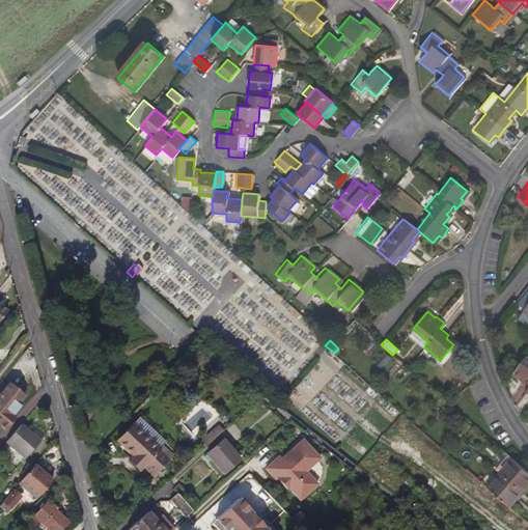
[(527,358),(525,356),(512,372),(520,380),(519,381),(527,388),(524,392),(527,394),(527,358)]
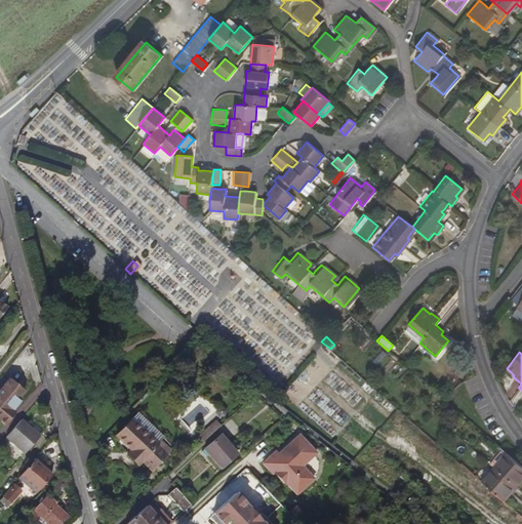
[(0,421),(2,424),(12,411),(9,409),(17,401),(15,399),(21,392),(6,379),(0,387),(0,421)]
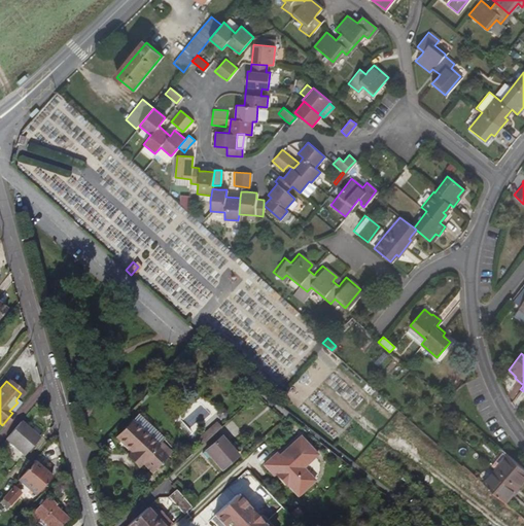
[(151,429),(136,414),(130,421),(145,436),(151,429)]
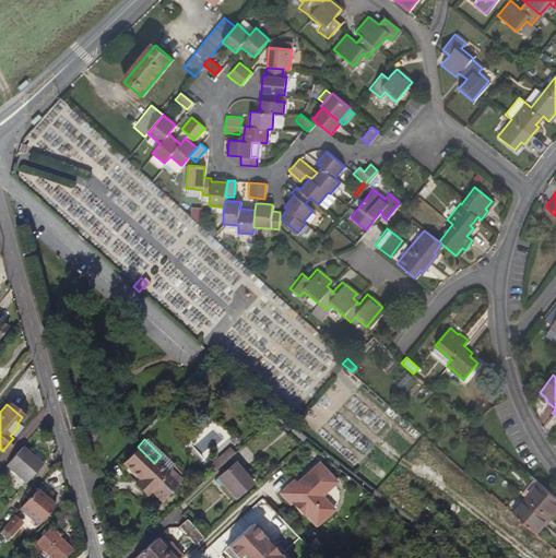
[(39,464),(20,446),(3,464),(23,482),(39,464)]
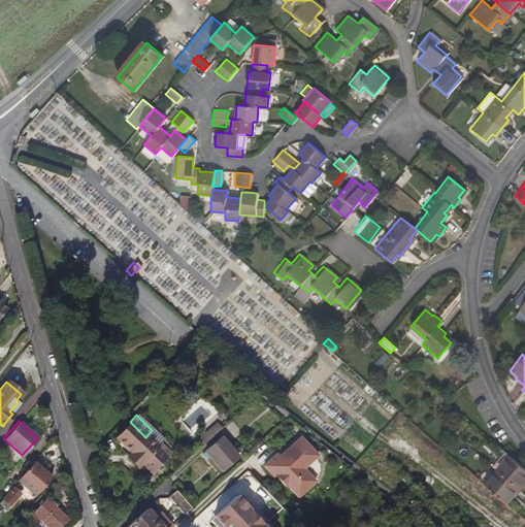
[(130,422),(113,437),(129,452),(125,456),(137,468),(140,464),(157,448),(145,437),(130,422)]
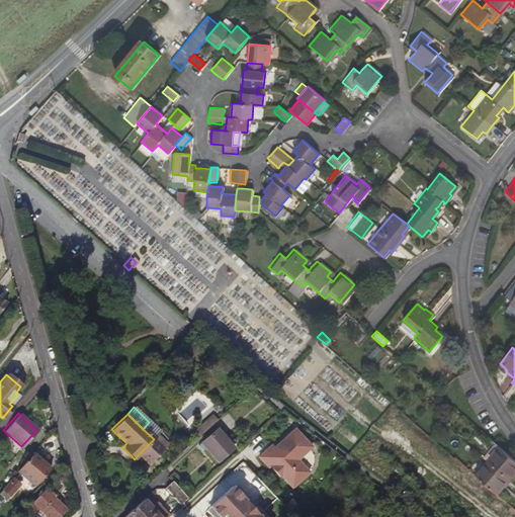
[(414,427),(408,422),(402,430),(408,435),(414,427)]
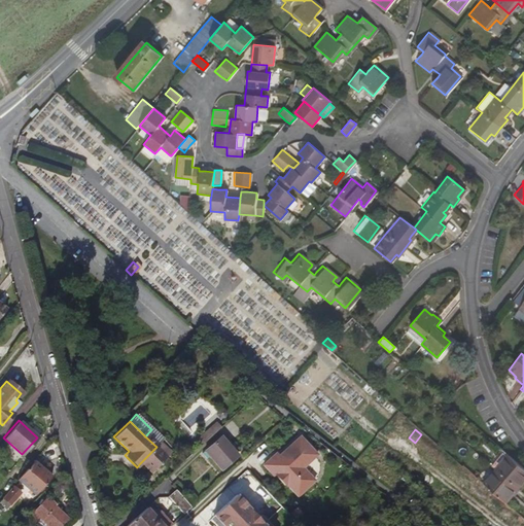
[(235,456),(217,435),(202,450),(219,469),(235,456)]
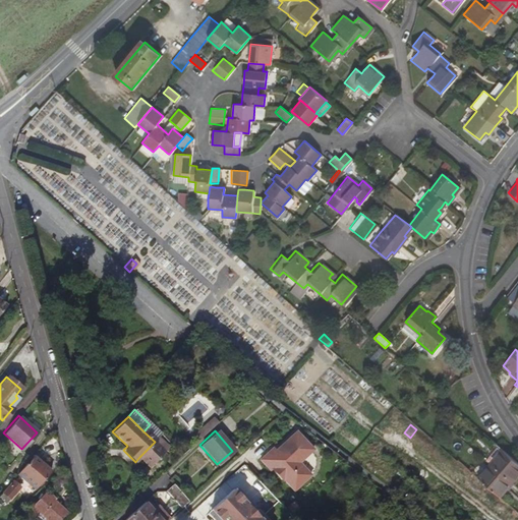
[(270,448),(259,459),(269,470),(270,468),(271,467),(275,466),(282,475),(281,478),(291,489),(308,474),(296,462),(310,449),(294,430),(274,449),(273,451),(270,448)]
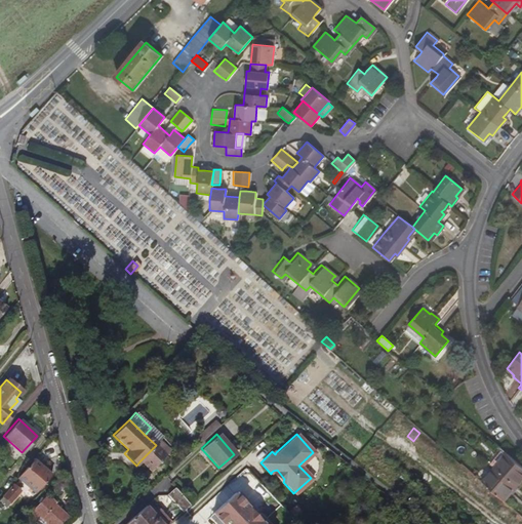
[(156,445),(139,461),(150,471),(165,454),(156,445)]
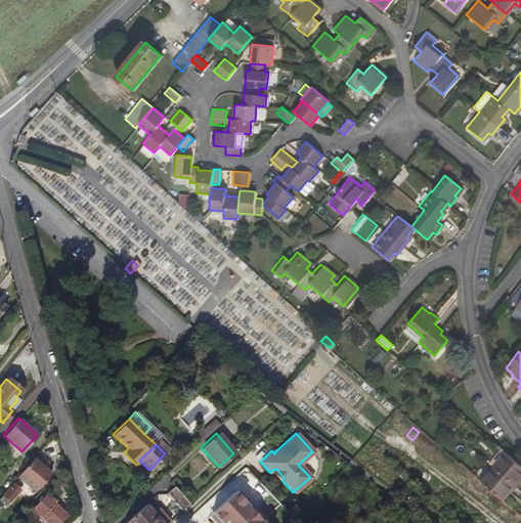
[(520,466),(505,451),(491,466),(514,485),(520,476),(520,466)]
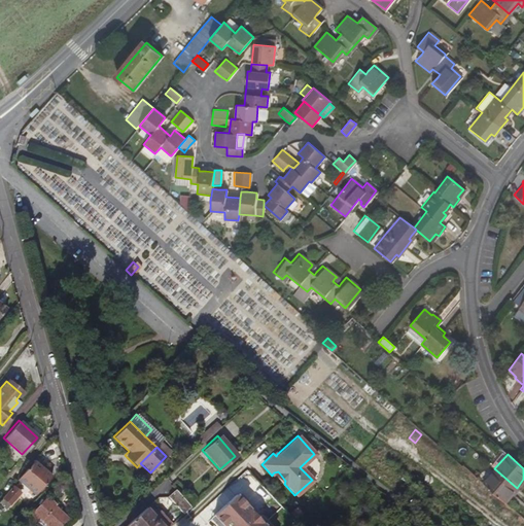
[(49,476),(31,460),(15,479),(33,494),(49,476)]
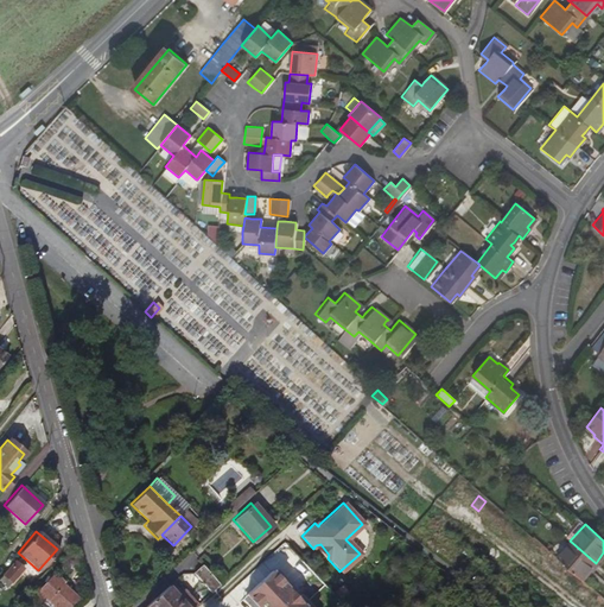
[(582,579),(596,563),(570,541),(557,557),(582,579)]
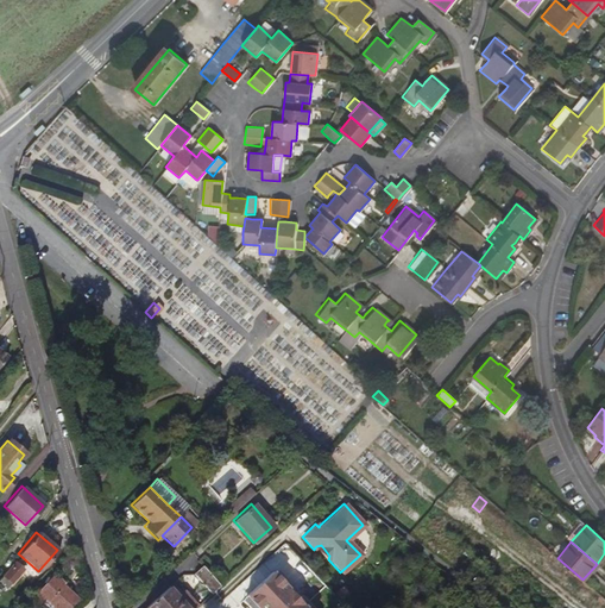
[(473,543),(468,550),(472,552),(476,556),(480,549),(473,543)]
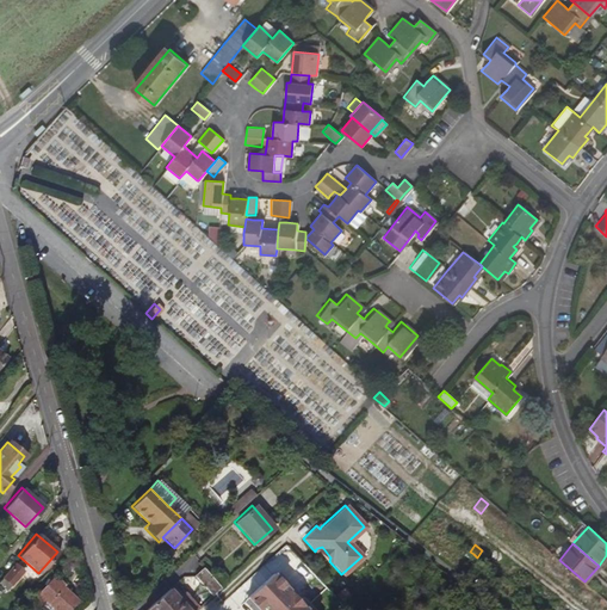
[(328,562),(329,561),(330,558),(322,547),(317,548),(316,549),(328,562)]
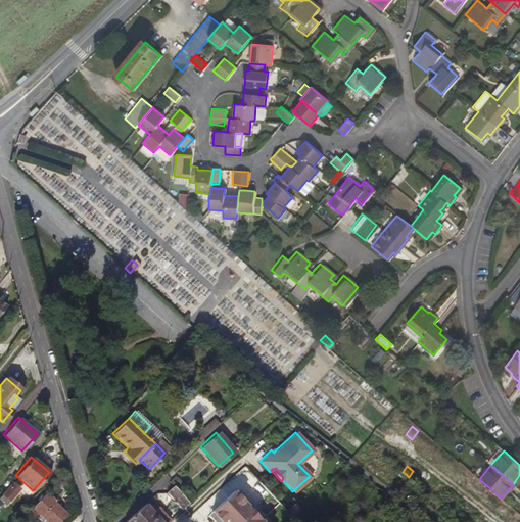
[(406,474),(403,472),(398,470),(394,475),(402,480),(406,474)]
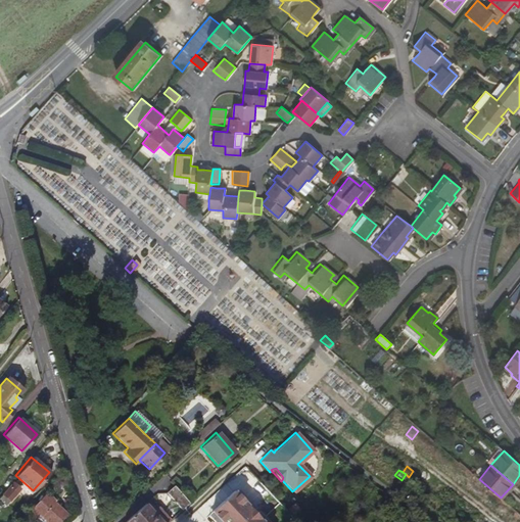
[(17,488),(10,482),(0,493),(7,500),(17,488)]
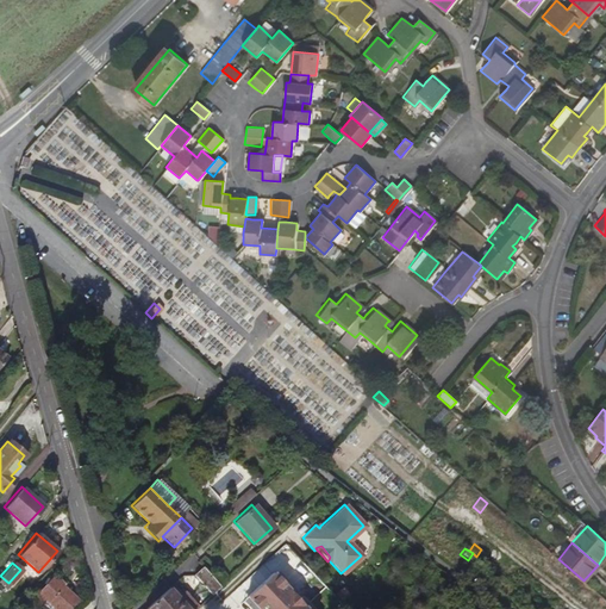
[(218,583),(229,573),(223,566),(218,571),(218,570),(212,575),(218,583)]
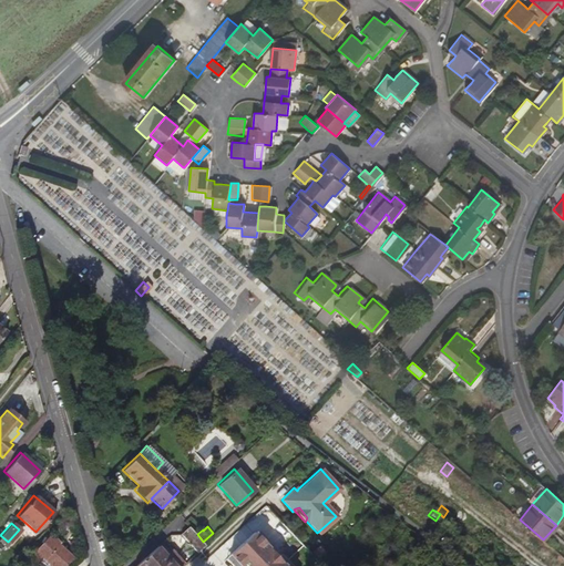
[(195,552),(203,544),(186,527),(178,534),(195,552)]
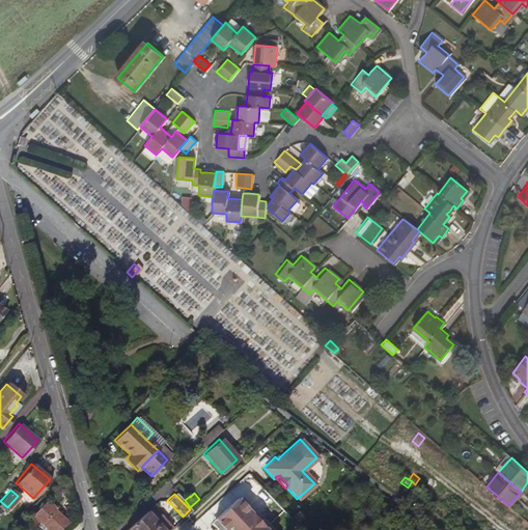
[(233,498),(262,529),(270,529),(240,496),(233,498)]
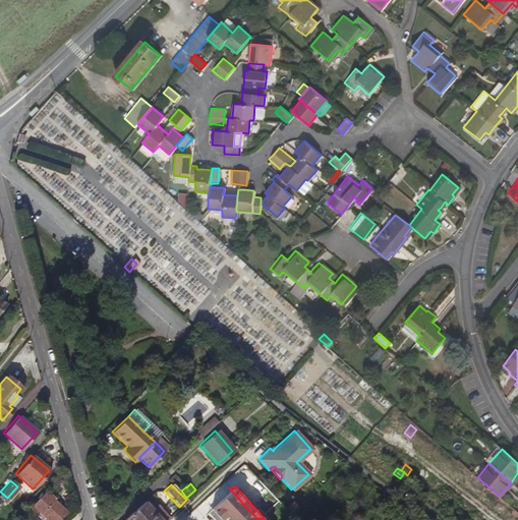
[(209,509),(218,519),(257,519),(229,488),(209,509)]
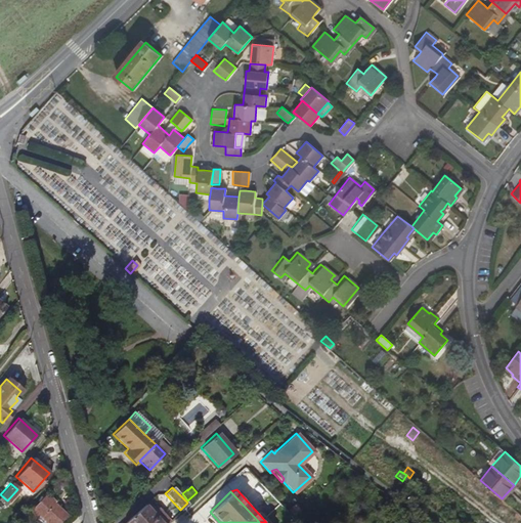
[(53,500),(45,493),(27,513),(37,522),(54,522),(63,514),(51,503),(53,500)]
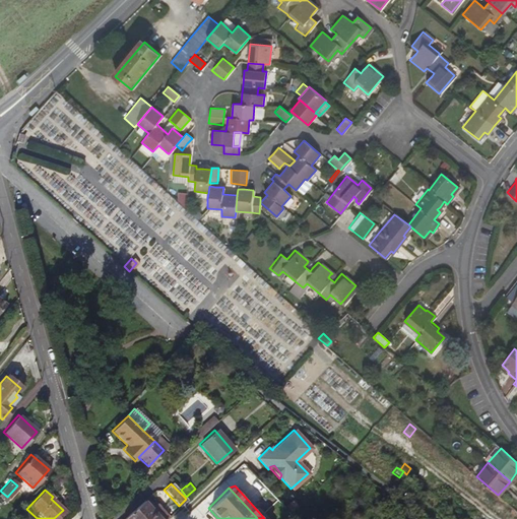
[(123,518),(157,518),(142,501),(123,518)]
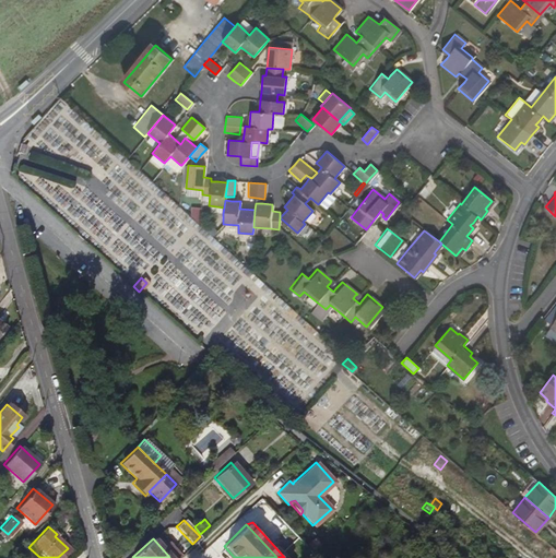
[(226,557),(234,557),(224,546),(220,550),(226,557)]
